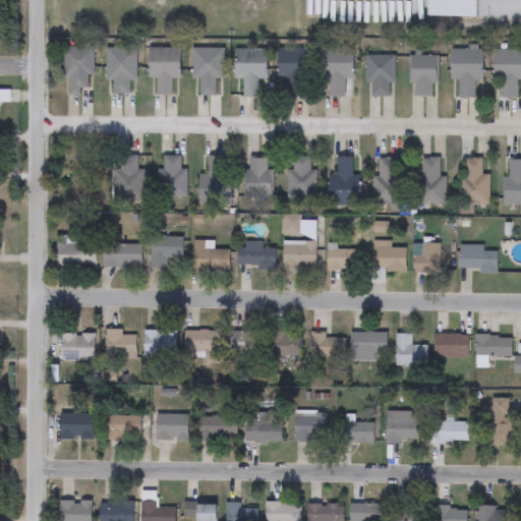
[(441,0),(477,0),(477,16),(441,16),(441,0)]
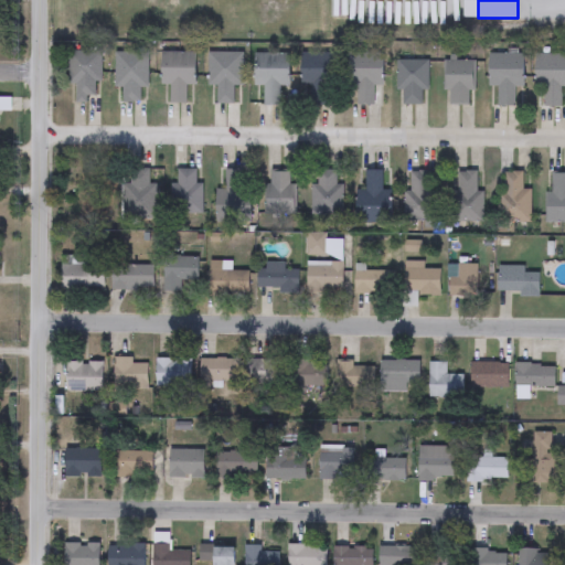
[(76,84),(67,84),(68,51),(102,52),(100,83),(96,83),(96,95),(88,95),(87,103),(75,103),(76,84)]
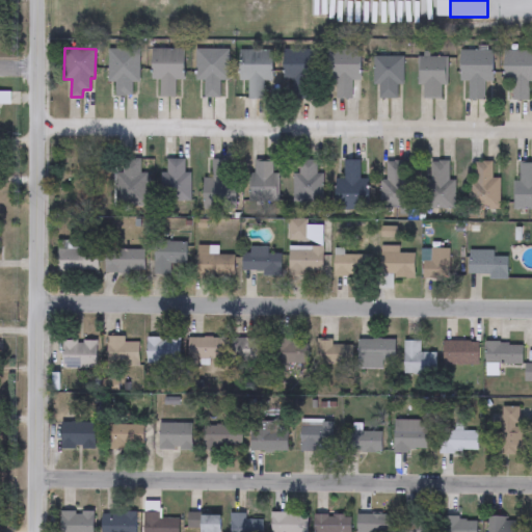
[(184,80),(175,80),(175,97),(160,97),(160,80),(152,80),(152,49),(184,49),(184,80)]
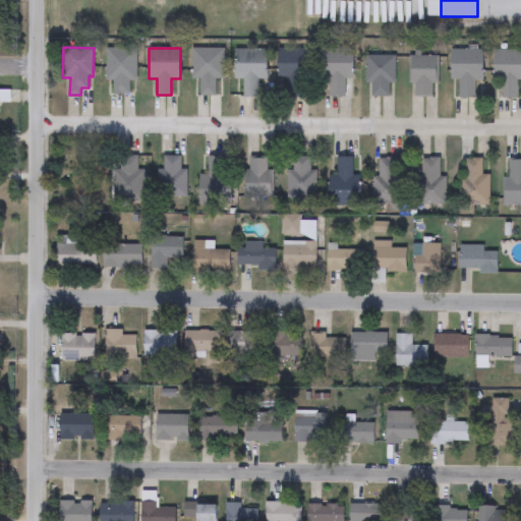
[(136,81),(129,80),(129,94),(112,94),(112,81),(106,81),(106,49),(136,49),(136,81)]
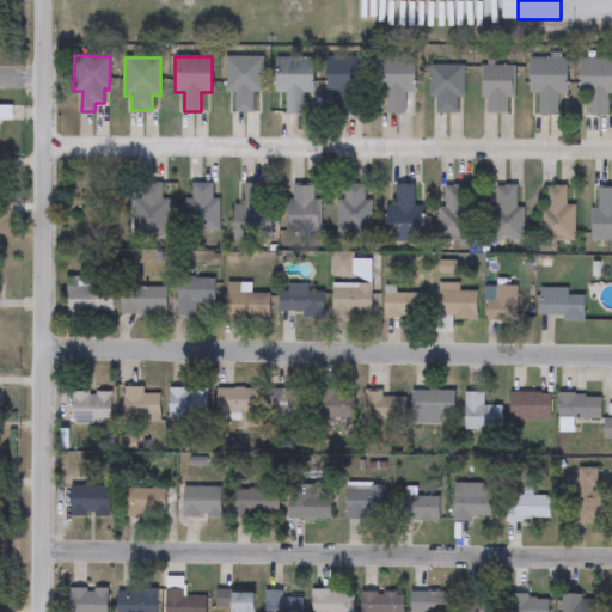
[(263,93),(254,93),(254,114),(236,112),(236,93),(226,93),(227,57),(263,57),(263,93)]
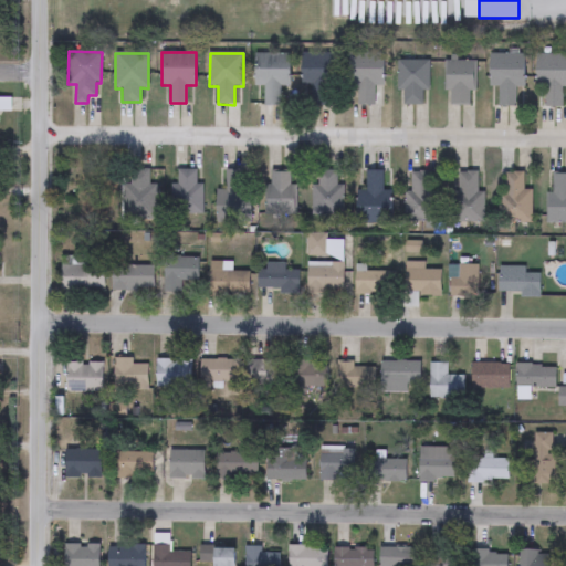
[(303,84),(303,53),(337,53),(337,84),(328,84),(328,105),(313,105),(313,84),(303,84)]
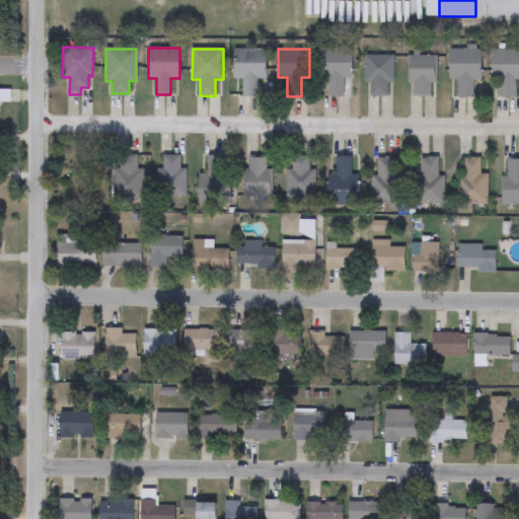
[(353,49),(352,79),(343,79),(343,96),(327,96),(327,78),(319,78),(320,49),(353,49)]
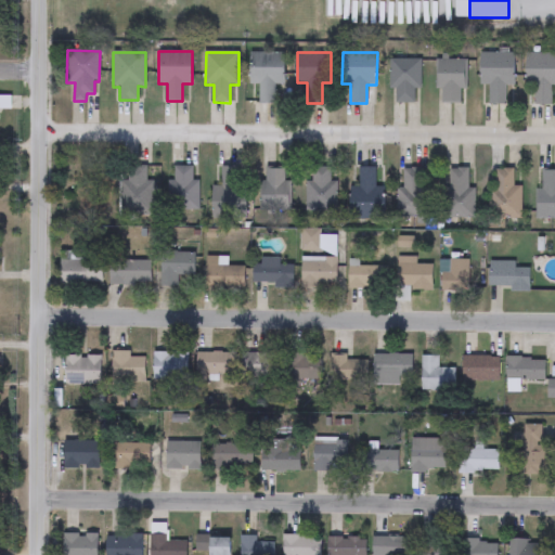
[(252,85),(250,53),(285,53),(285,85),(274,85),(274,104),(259,104),(259,85),(252,85)]
